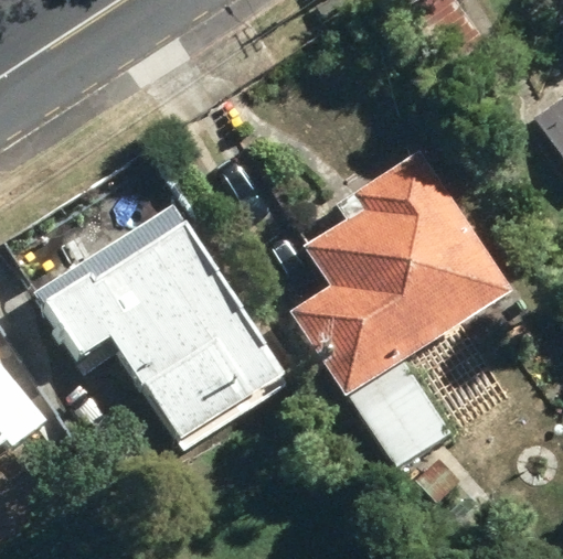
[(415,0),(406,7),(452,72),(489,46),(457,0),(415,0)]
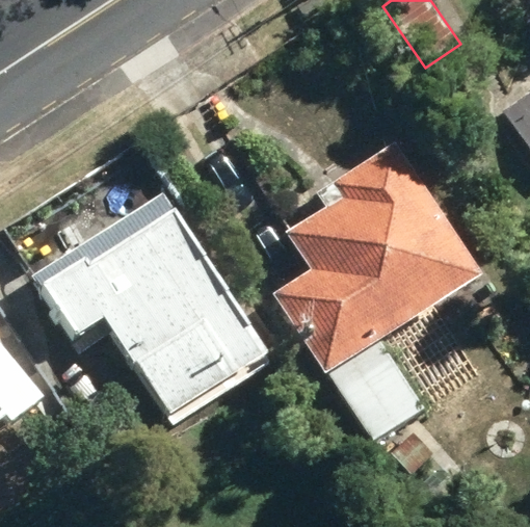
[(529,94),(506,111),(529,147),(529,94)]
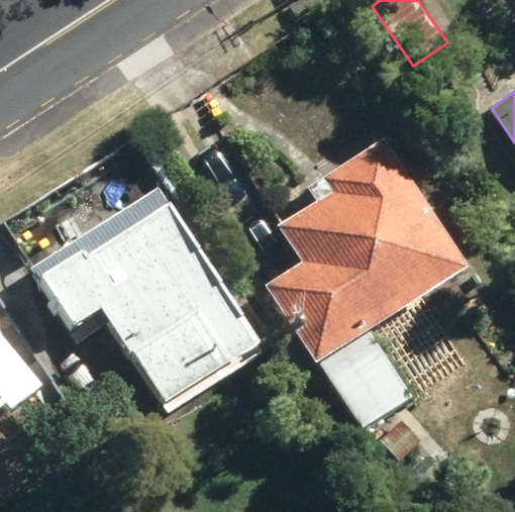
[(372,421),(414,395),(372,328),(471,268),(386,134),(309,183),(317,199),(279,222),(303,260),(264,285),(314,365),(330,354),(372,421)]
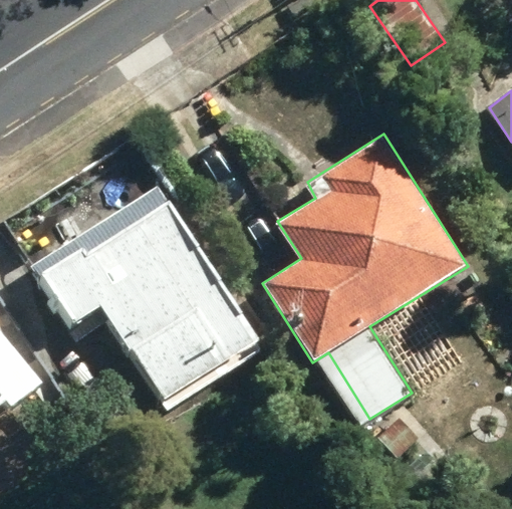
[(101,307),(163,401),(259,338),(159,182),(31,266),(71,325),(101,307)]
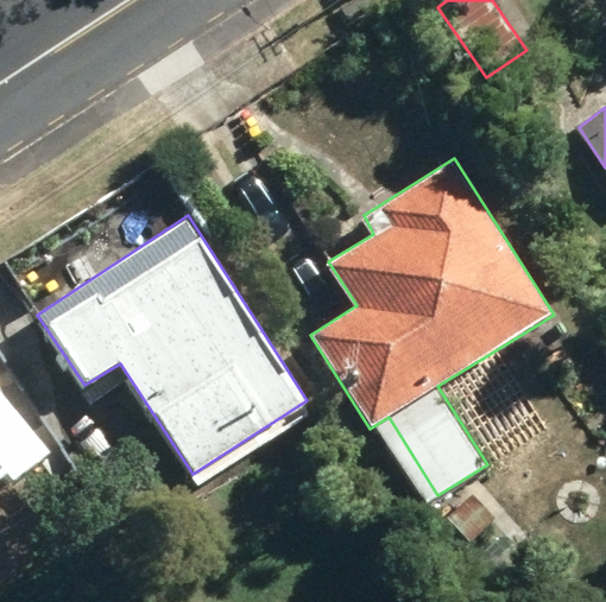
[(0,490),(52,454),(0,387),(0,490)]
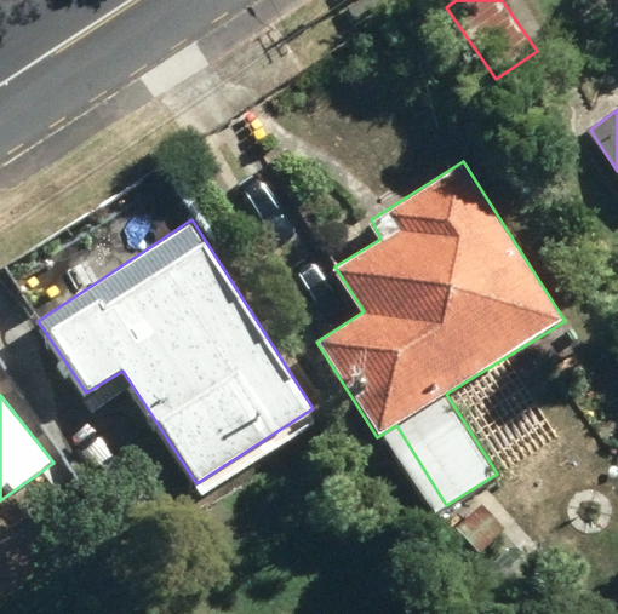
[(448,527),(478,557),(502,533),(474,504),(448,527)]
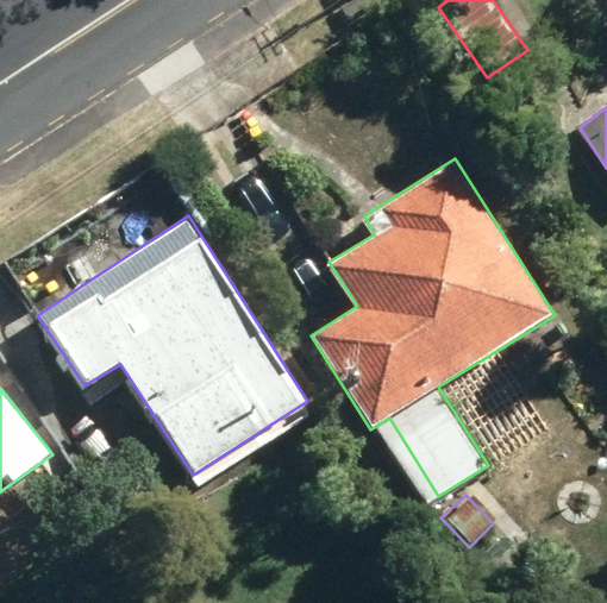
All buildings are outlined.
